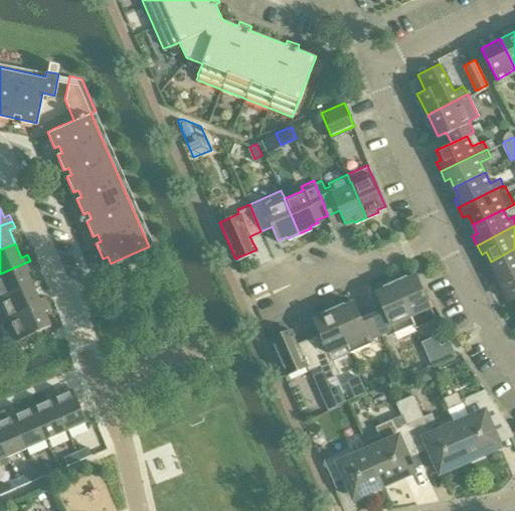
[(495,271),(491,273),(495,282),(514,272),(514,248),(491,262),(495,271)]
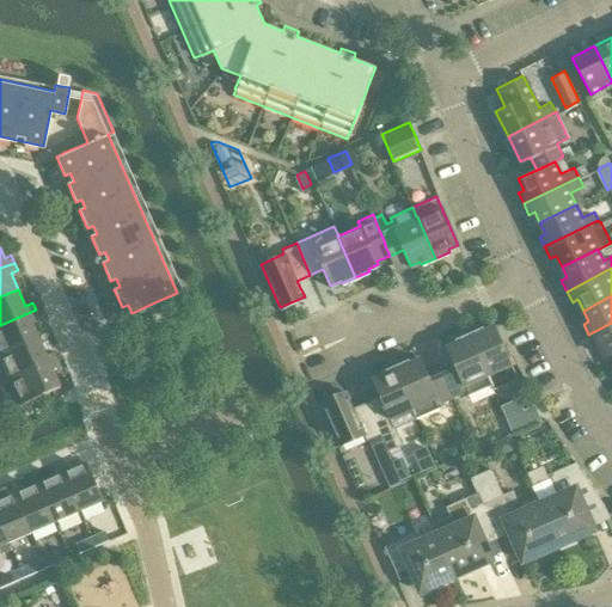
[(0,325),(0,353),(38,337),(31,319),(38,317),(36,310),(0,325)]
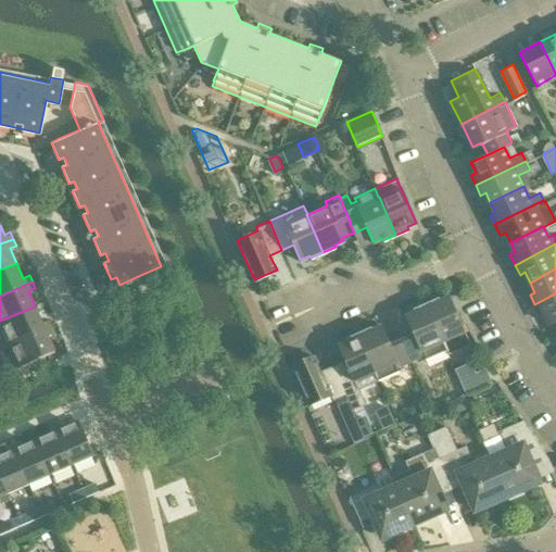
[(555,293),(534,304),(540,314),(544,312),(550,323),(555,318),(555,293)]
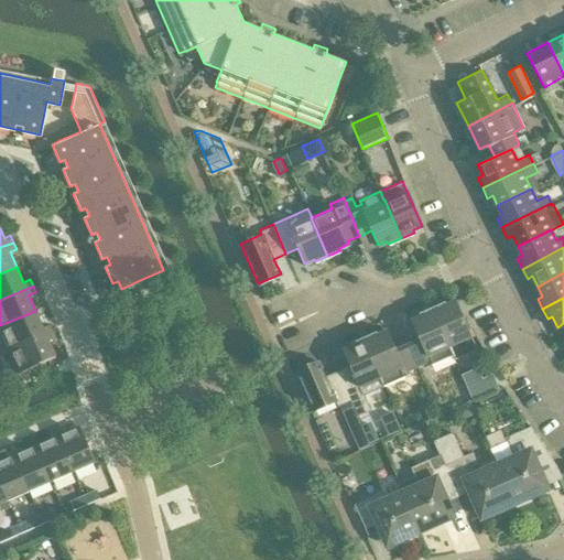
[(449,345),(453,353),(454,357),(476,348),(454,299),(445,303),(444,301),(431,307),(448,345),(449,345)]
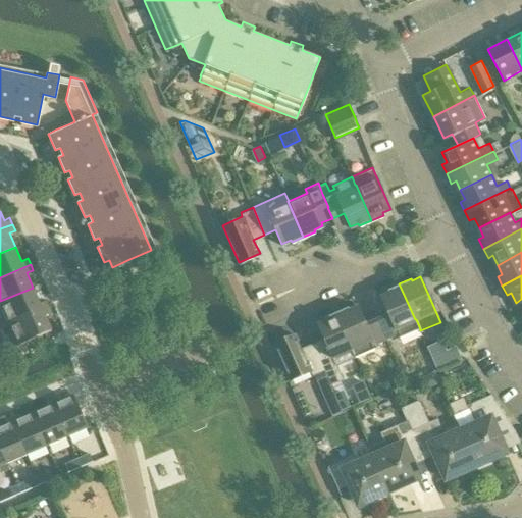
[(374,314),(385,338),(397,332),(398,335),(419,326),(416,319),(415,319),(399,283),(387,289),(388,291),(379,295),(385,309),(374,314)]
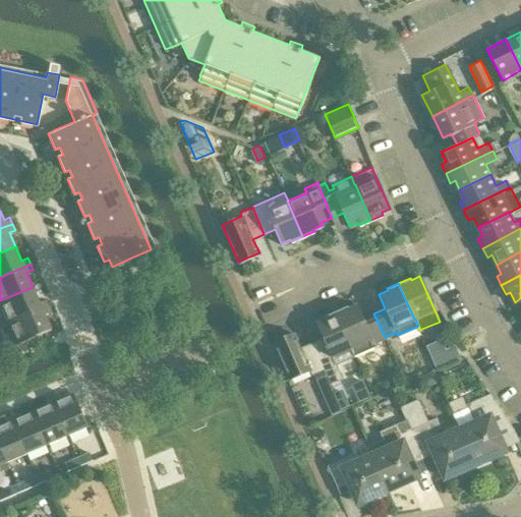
[(0,300),(0,301),(8,322),(48,304),(45,297),(39,300),(33,287),(0,300)]
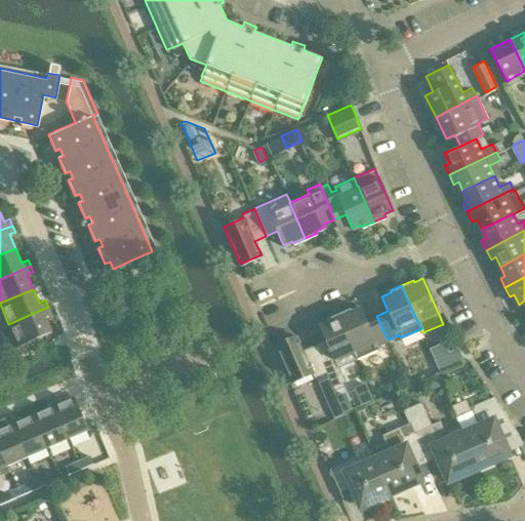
[(45,316),(50,313),(48,307),(8,324),(17,345),(51,330),(45,316)]
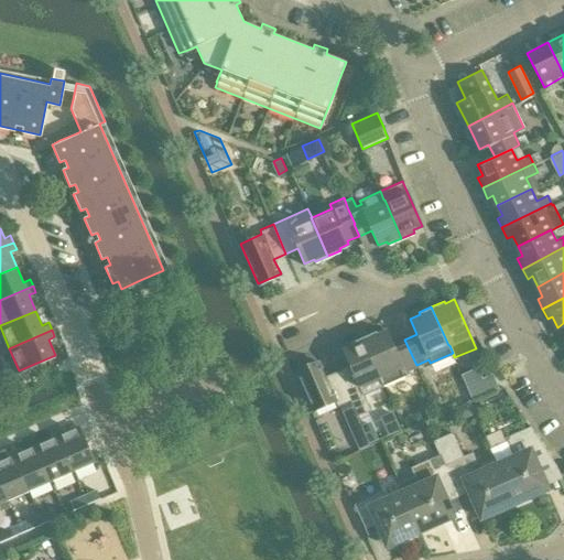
[(416,365),(404,340),(393,344),(387,330),(377,333),(376,331),(364,336),(380,375),(380,376),(383,384),(405,374),(404,369),(416,365)]
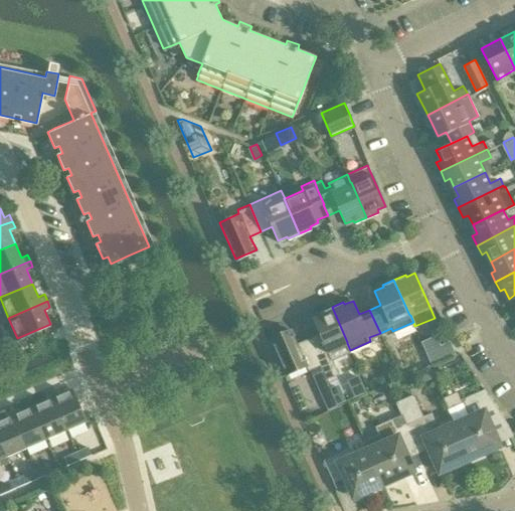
[(331,358),(350,350),(347,343),(347,342),(332,307),(320,312),(321,315),(313,318),(319,332),(308,337),(318,360),(320,363),(322,369),(325,377),(337,372),(331,358)]
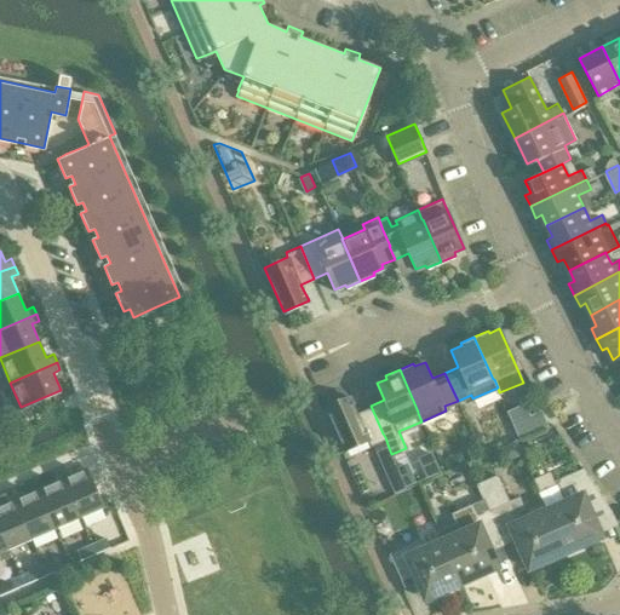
[(383,434),(371,406),(357,412),(350,395),(325,406),(344,450),(368,440),(371,444),(385,437),(383,434)]
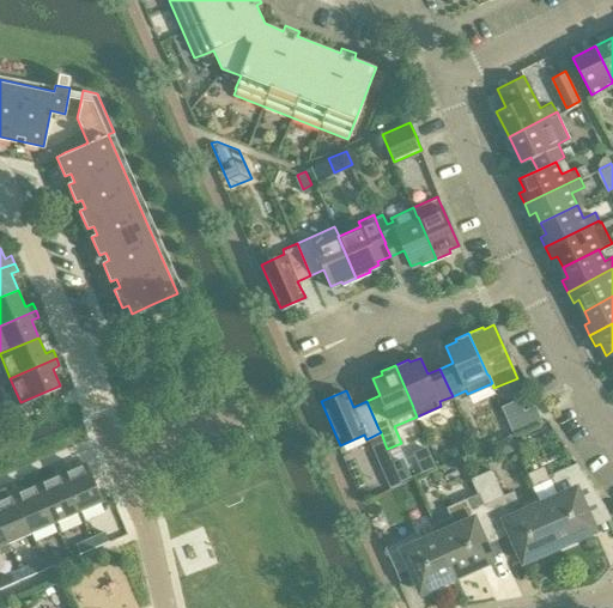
[(513,432),(540,420),(533,406),(507,418),(513,432)]
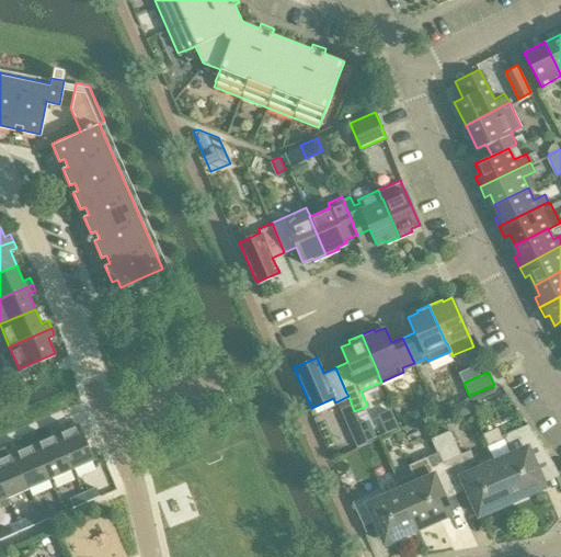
[(356,416),(354,411),(351,402),(340,407),(345,420),(356,416)]
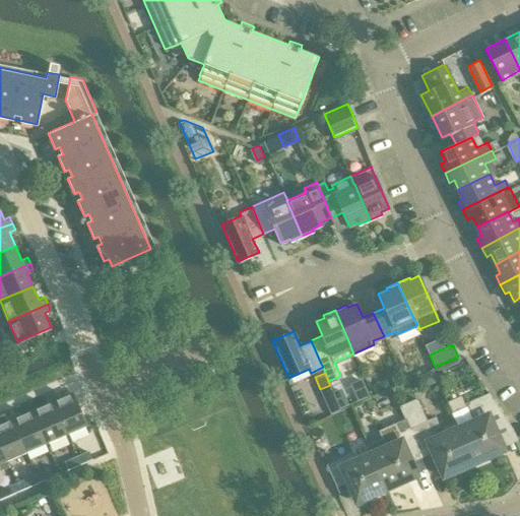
[(347,403),(340,387),(333,390),(340,406),(347,403)]
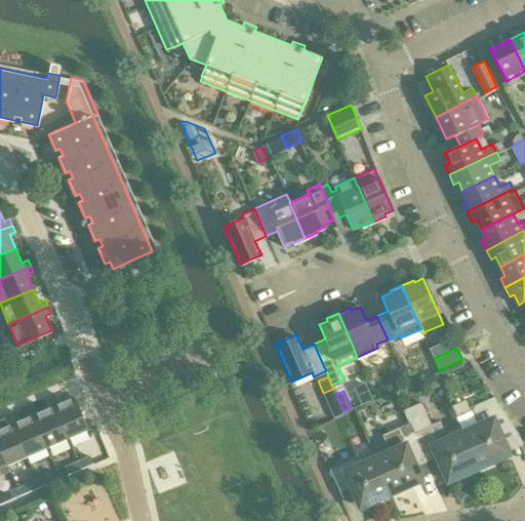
[(74,394),(52,403),(68,436),(88,427),(74,394)]
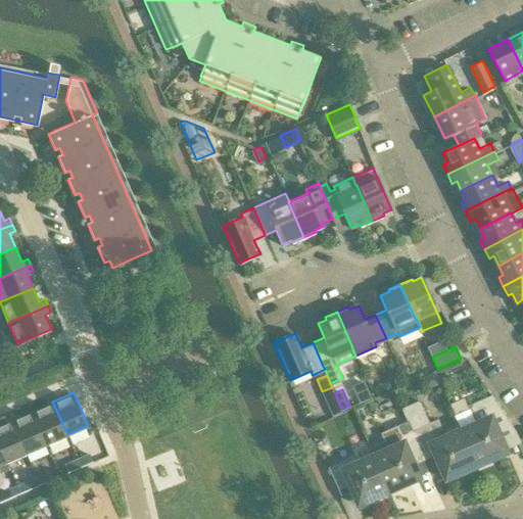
[(461,430),(476,465),(507,452),(498,432),(513,426),(491,394),(468,405),(469,408),(454,415),(457,422),(461,430)]
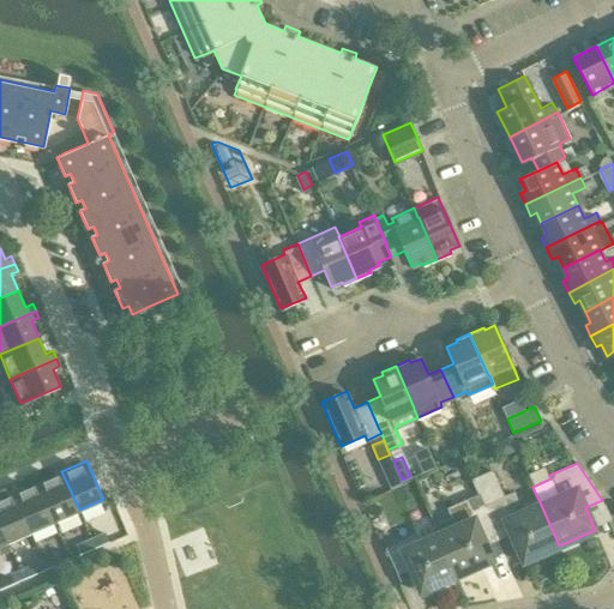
[(501,490),(492,469),(471,477),(479,493),(483,505),(495,531),(509,526),(524,561),(559,546),(541,505),(536,495),(519,504),(513,490),(500,496),(498,492),(501,490)]
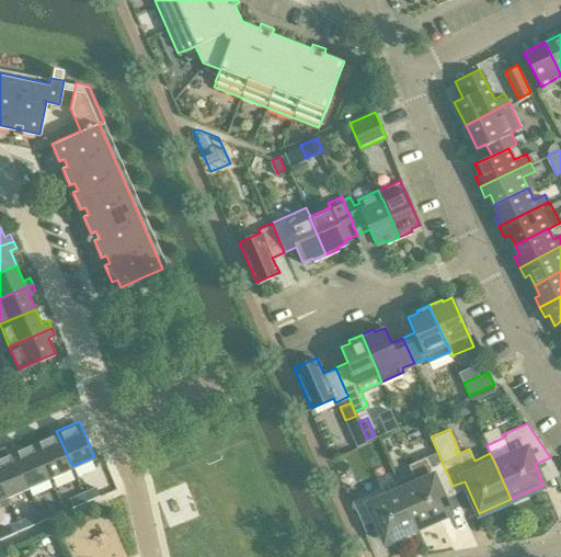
[(56,431),(35,441),(50,476),(72,466),(56,431)]
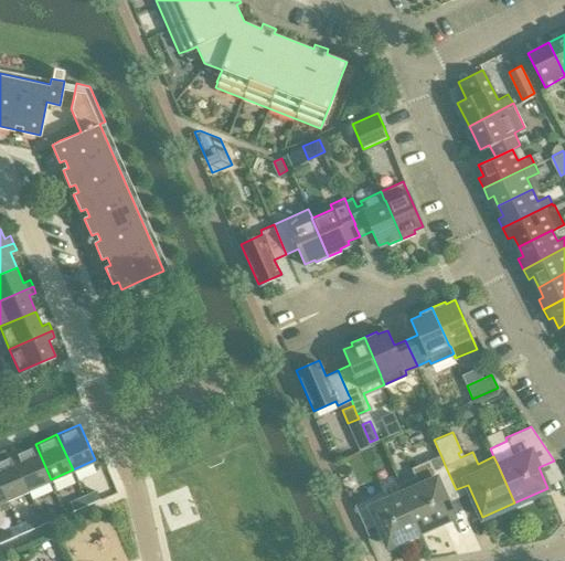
[(35,444),(13,454),(29,489),(51,479),(35,444)]
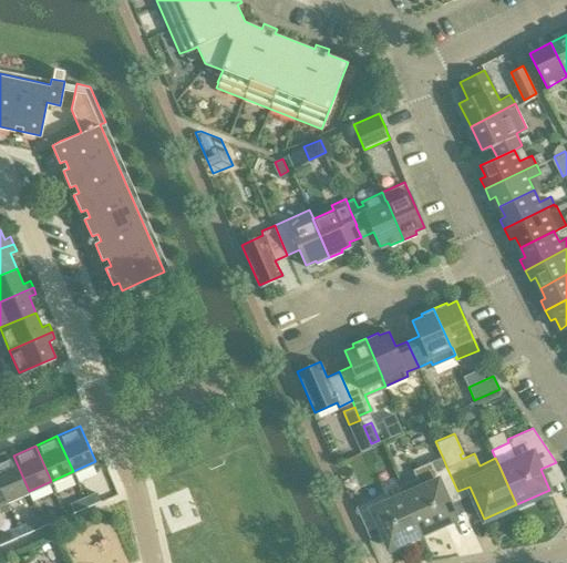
[(13,456),(0,460),(0,484),(7,501),(29,491),(13,456)]
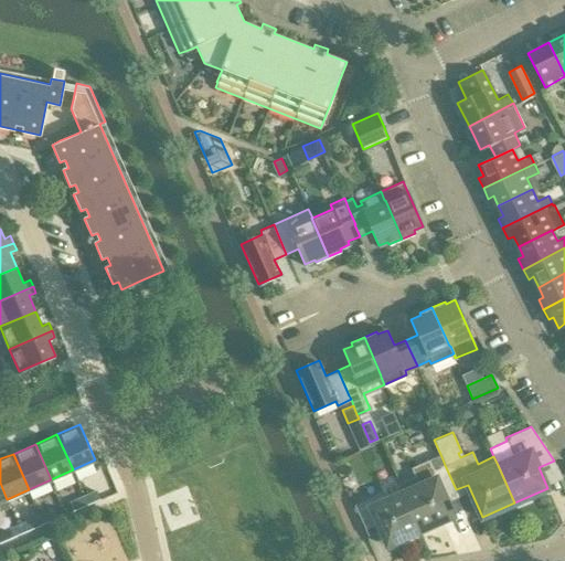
[(412,466),(415,475),(398,482),(403,493),(420,530),(452,516),(444,495),(456,489),(445,465),(440,454),(412,466)]
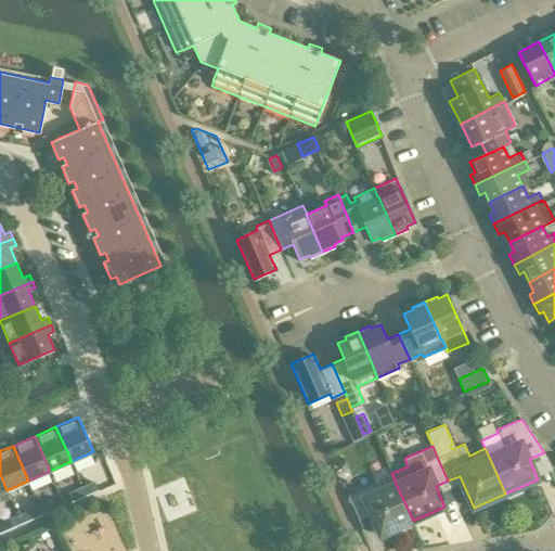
[(7,490),(0,474),(0,497),(1,501),(10,497),(7,490)]
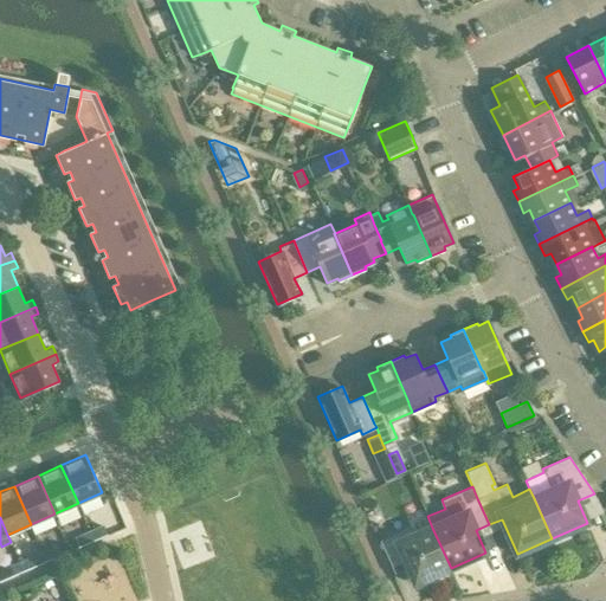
[(103,523),(89,529),(94,540),(108,534),(103,523)]
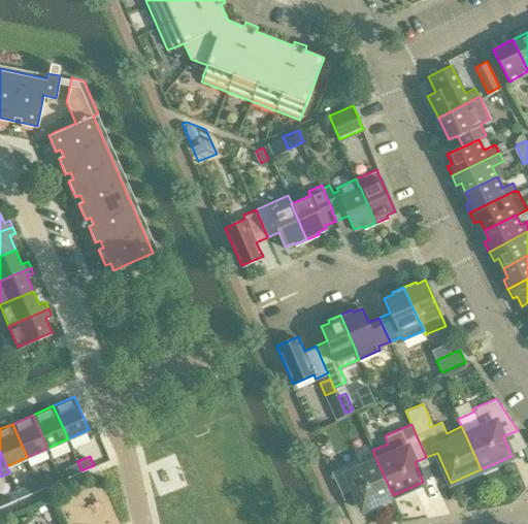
[(376,460),(375,461),(362,466),(358,459),(332,470),(342,494),(354,489),(362,509),(393,495),(376,460)]
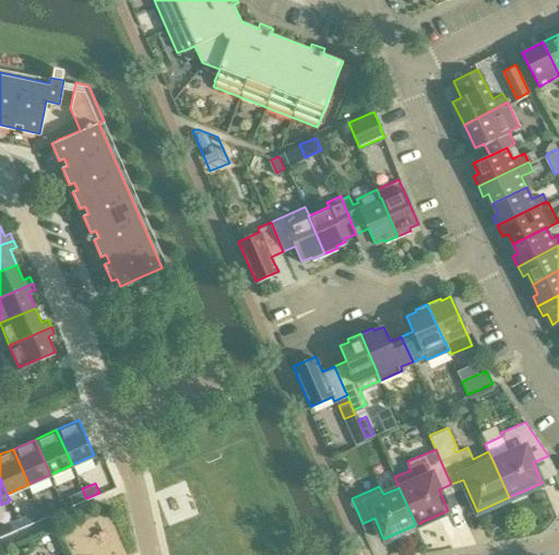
[(73,505),(86,498),(82,488),(70,495),(73,505)]
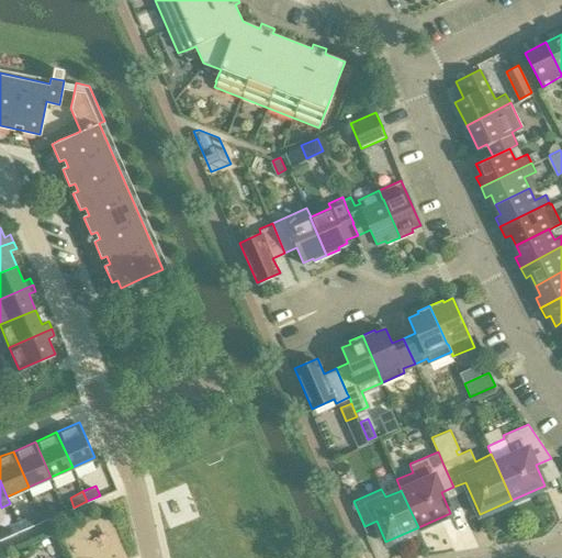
[(52,505),(40,511),(44,520),(56,515),(52,505)]
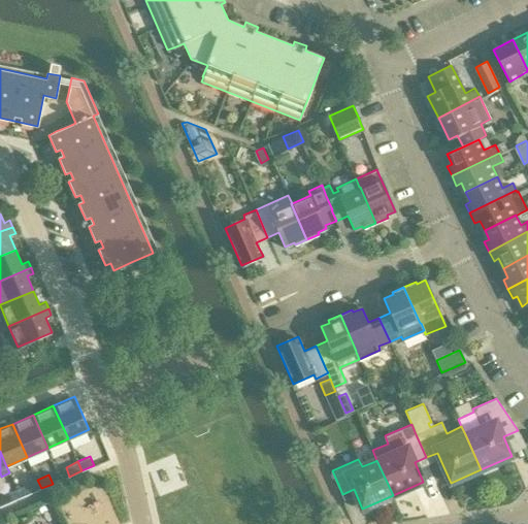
[(27,494),(41,488),(37,480),(24,486),(27,494)]
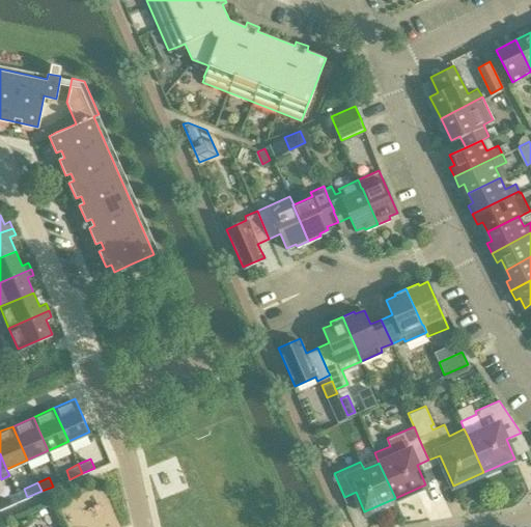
[(8,495),(0,498),(0,508),(11,504),(8,495)]
